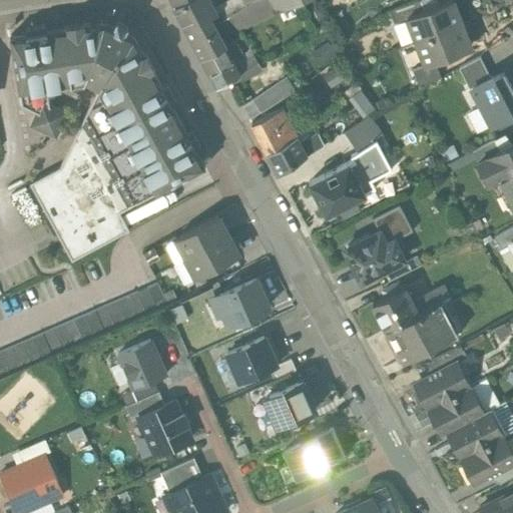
[(212,10),(206,0),(185,0),(174,5),(203,60),(224,49),(208,19),(215,15),(212,10)]
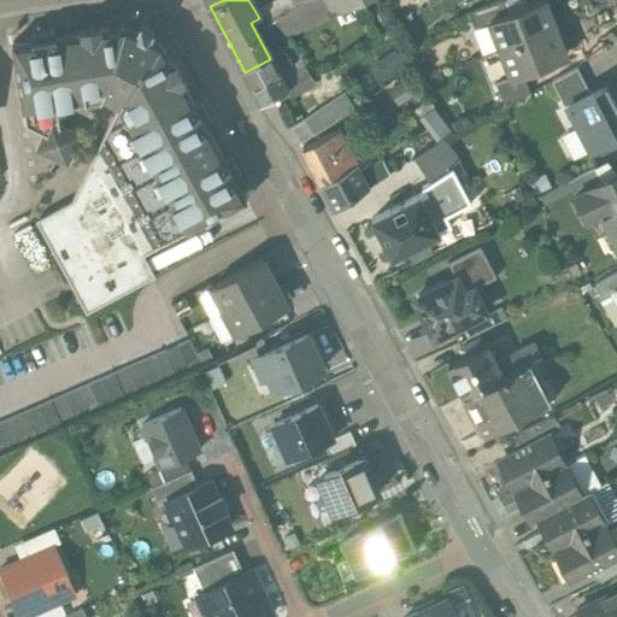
[(278,0),(256,12),(259,18),(264,16),(269,24),(271,23),(289,13),(312,0),(321,0),(329,16),(364,0),(278,0)]
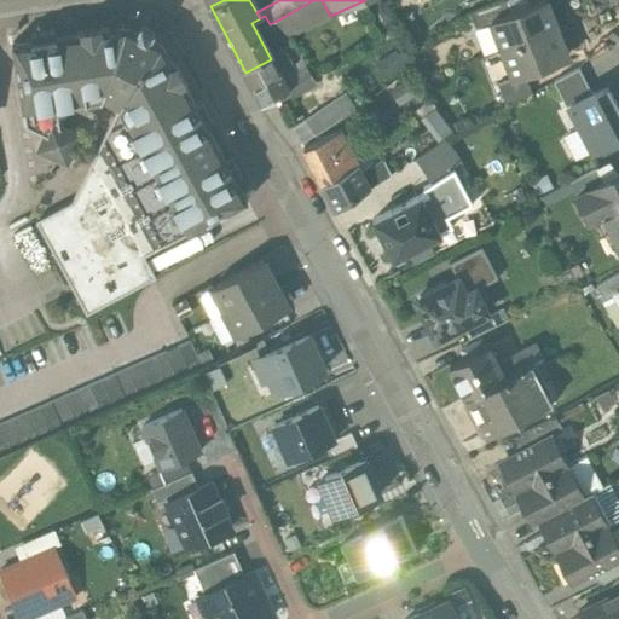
[(490,23),(510,15),(504,1),(470,15),(476,30),(491,24),(490,23)]
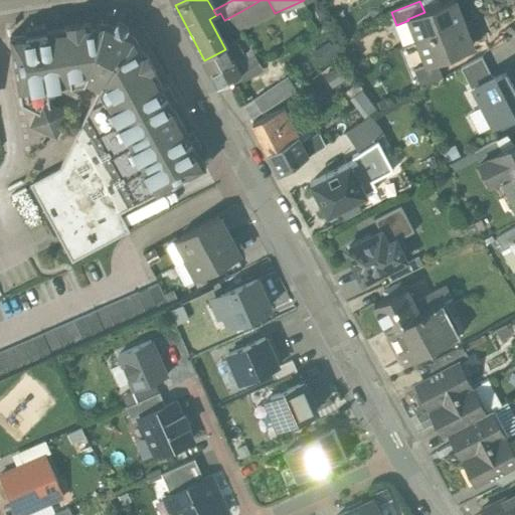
[(408,20),(416,42),(462,25),(453,2),(424,12),(407,19),(408,20)]
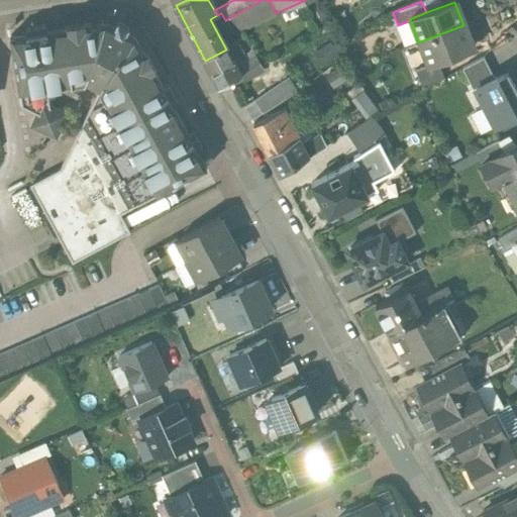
[(242,11),(227,19),(232,28),(251,17),(248,13),(244,15),(242,11)]
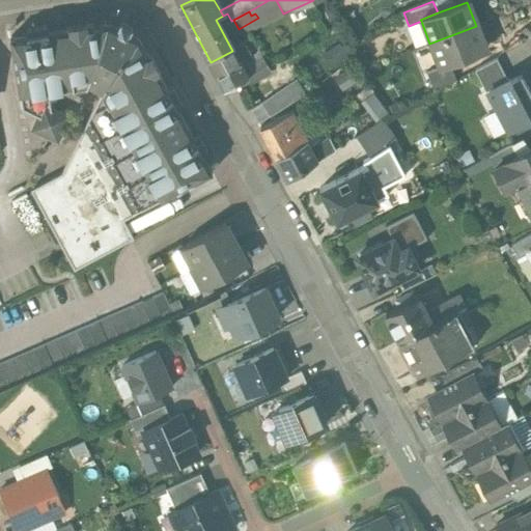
[(126,45),(139,37),(130,33),(133,28),(121,22),(118,27),(109,23),(111,37),(103,54),(92,56),(86,68),(88,83),(87,85),(102,92),(126,45)]
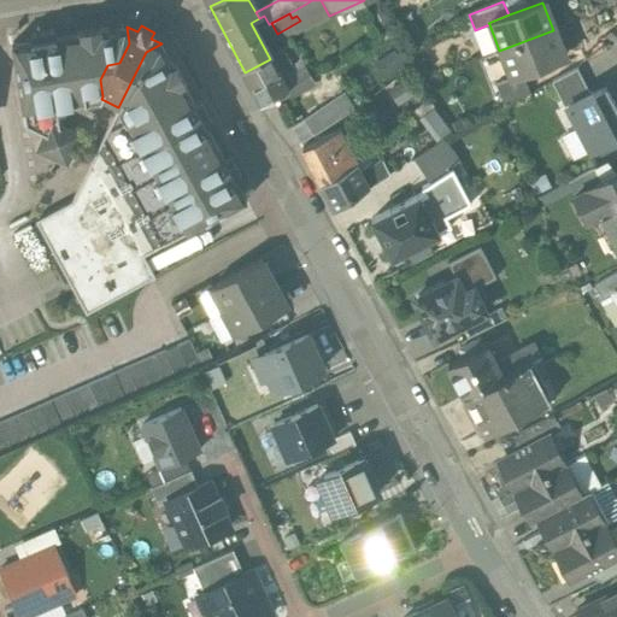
[(63,131),(60,130),(57,112),(99,105),(101,99),(103,97),(100,80),(107,65),(119,63),(129,43),(127,27),(125,27),(104,30),(103,27),(78,30),(80,34),(56,37),(54,31),(31,35),(33,42),(12,46),(27,128),(46,137),(45,141),(43,144),(45,146),(45,150),(46,152),(48,154),(51,156),(53,157),(56,158),(59,158),(62,157),(64,157),(66,154),(69,153),(70,150),(71,147),(71,145),(71,141),(71,139),(69,136),(68,134),(65,133),(63,131)]
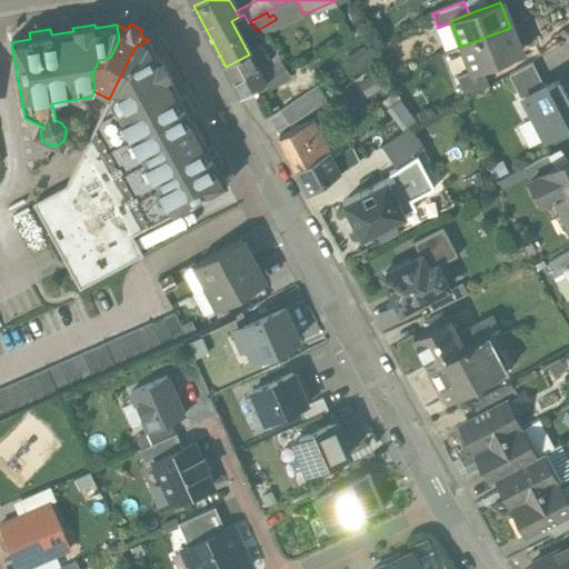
[(521,56),(510,28),(460,47),(470,73),(471,75),(481,70),(521,56)]
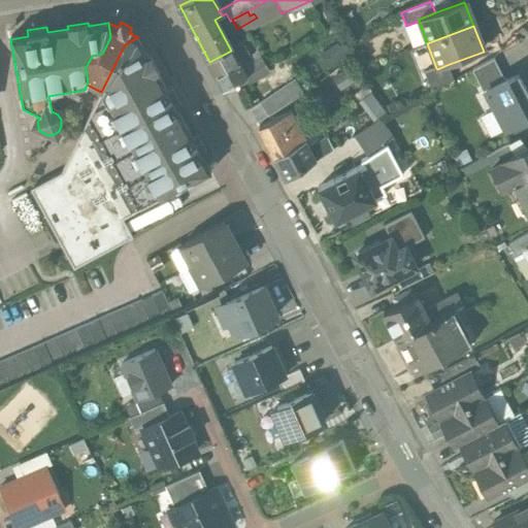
[(61,174),(30,191),(73,271),(132,239),(123,221),(210,173),(202,157),(206,154),(197,135),(192,138),(176,109),(182,106),(171,88),(166,91),(157,73),(160,71),(150,53),(147,55),(138,38),(138,37),(125,44),(101,92),(61,174)]
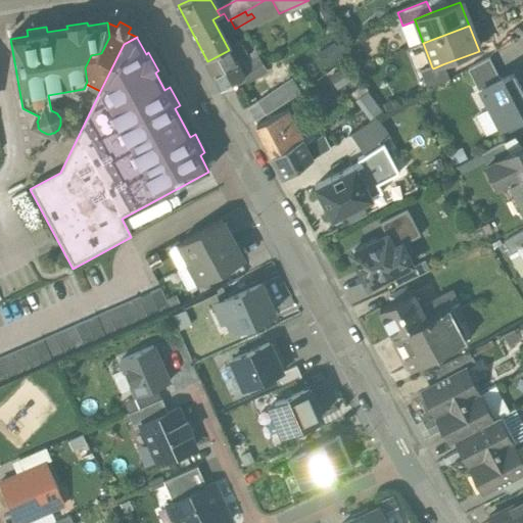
[(238,67),(229,50),(207,61),(223,89),(233,84),(236,89),(260,76),(258,72),(252,74),(246,62),(238,67)]
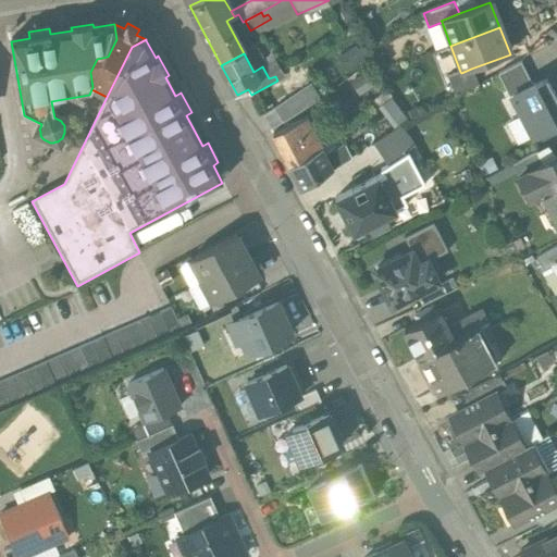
[(262,66),(269,78),(275,76),(282,73),(274,60),(262,66)]
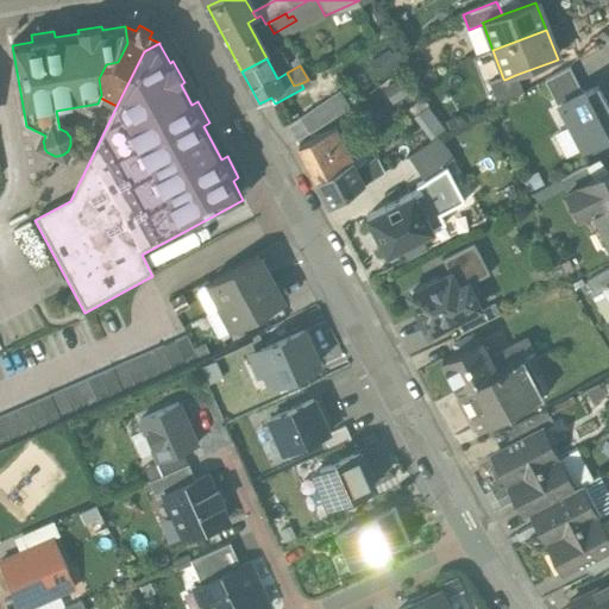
[(544,81),(558,108),(584,95),(570,68),(544,81)]
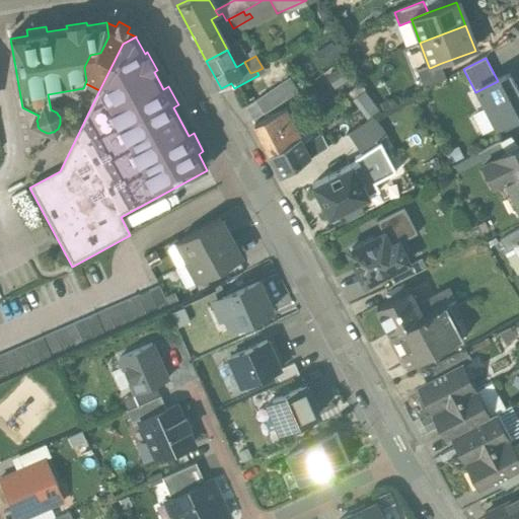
[(430,68),(429,67),(416,72),(423,90),(444,79),(439,64),(430,68)]
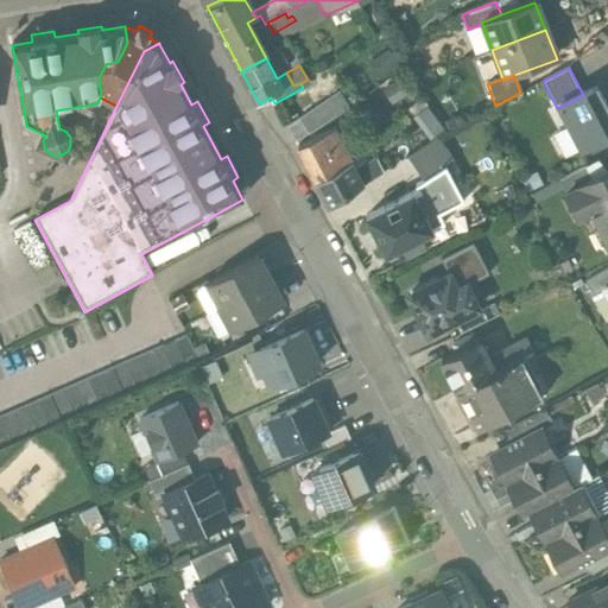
[(583,95),(557,108),(578,152),(607,137),(607,108),(597,87),(583,95)]
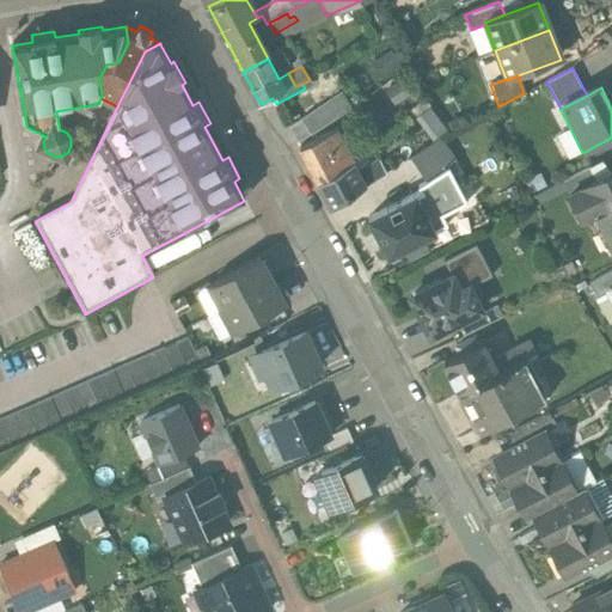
[(301,120),(311,135),(342,116),(331,99),(301,120)]
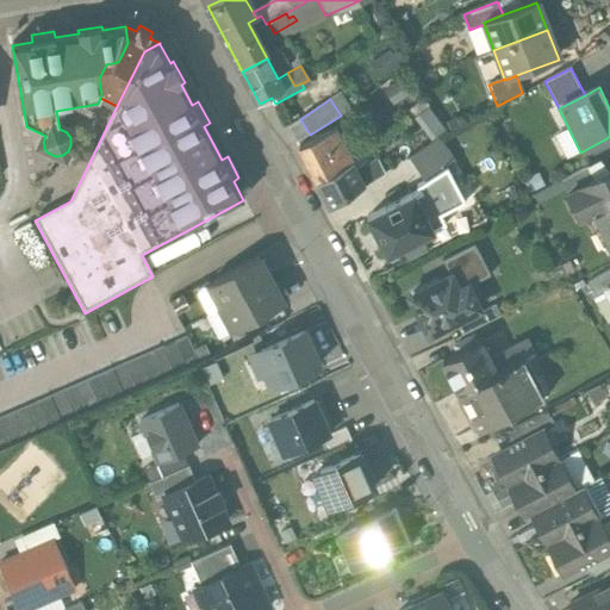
[(334,130),(298,150),(317,182),(340,170),(337,167),(350,160),(334,130)]
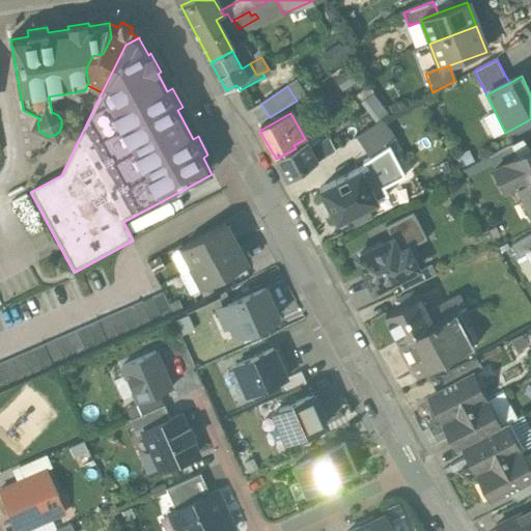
[(357,136),(371,158),(395,142),(381,120),(357,136)]
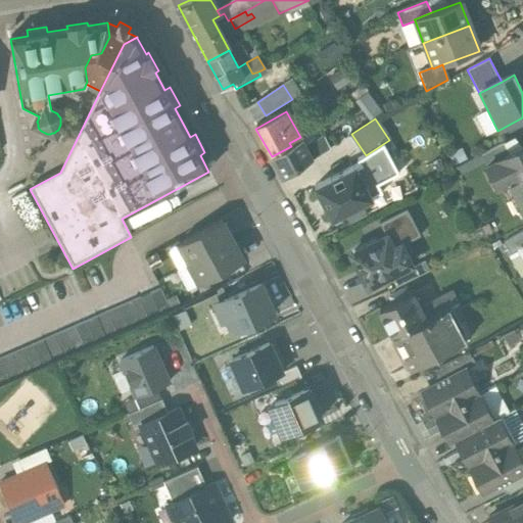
[(302,141),(291,146),(272,156),(283,180),(313,160),(306,149),(302,141)]
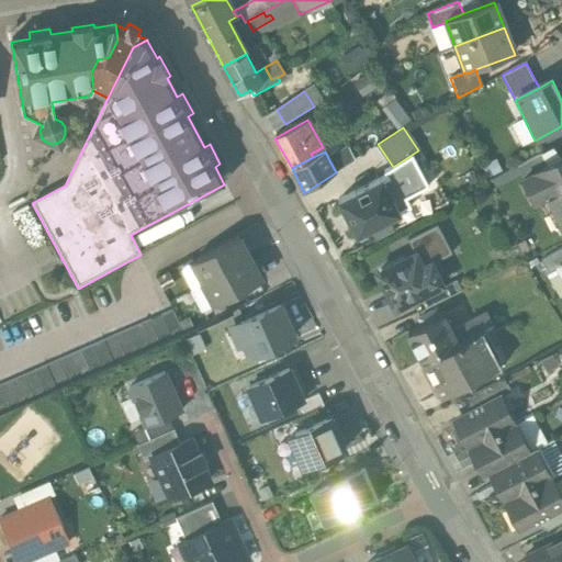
[(344,152),(329,160),(336,172),(349,163),(344,152)]
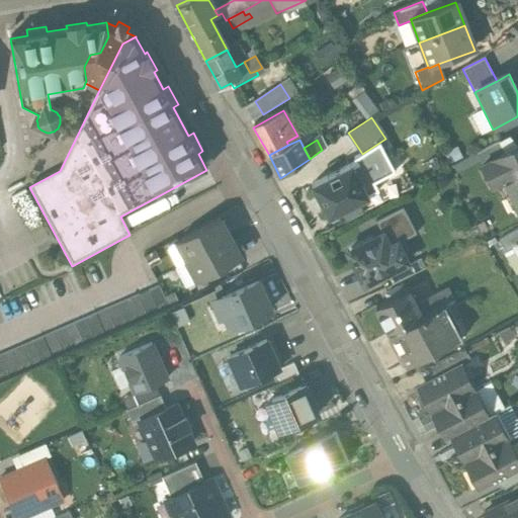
[(477,154),(483,165),(505,153),(499,142),(477,154)]
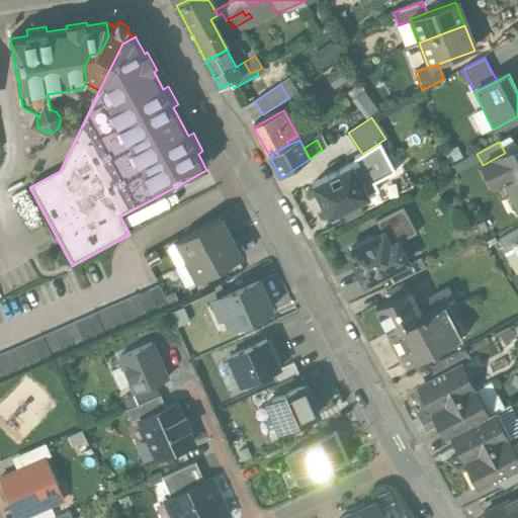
[(517,146),(505,153),(483,165),(493,185),(502,180),(517,209),(517,146)]
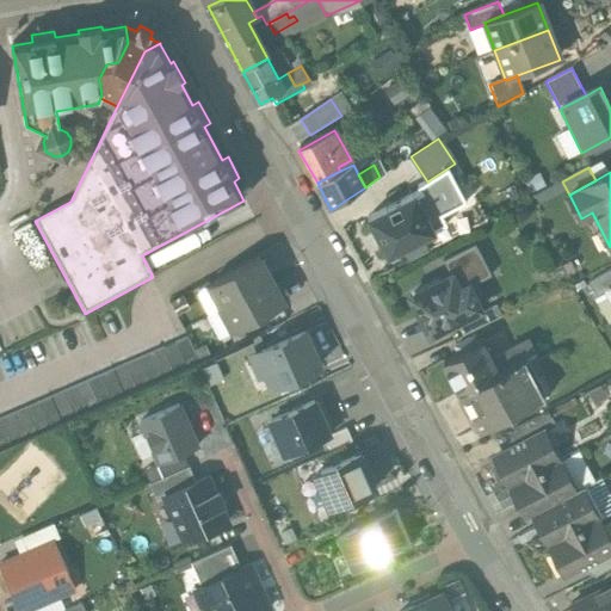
[(423,192),(369,218),(388,257),(434,233),(433,230),(445,224),(436,207),(431,209),(423,192)]
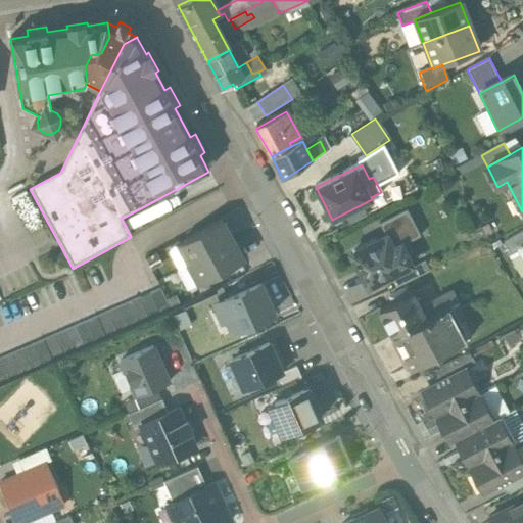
[(410,167),(397,174),(409,195),(421,189),(410,167)]
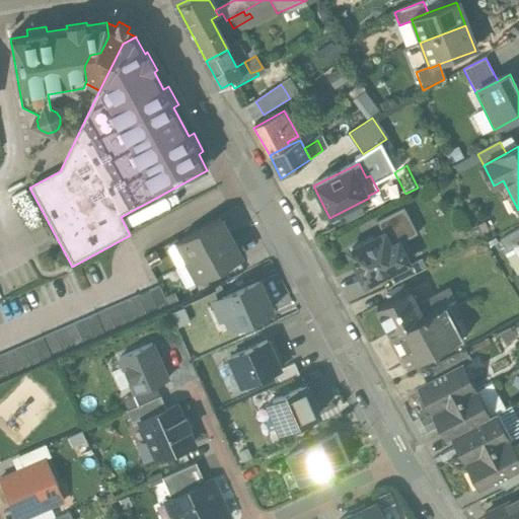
[(398,244),(418,234),(403,208),(376,222),(383,234),(348,252),(365,286),(386,274),(408,264),(398,244)]
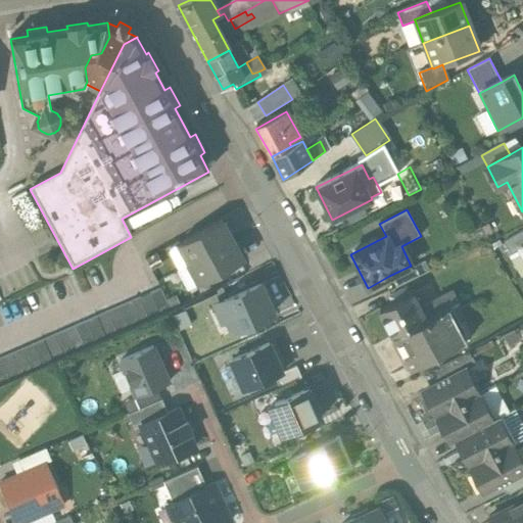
[(222,224),(178,247),(188,266),(232,242),(222,224)]
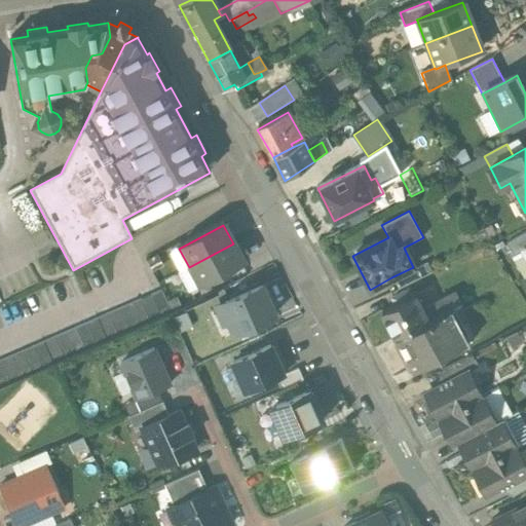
[(523,251),(525,249),(525,232),(506,245),(514,257),(523,251)]
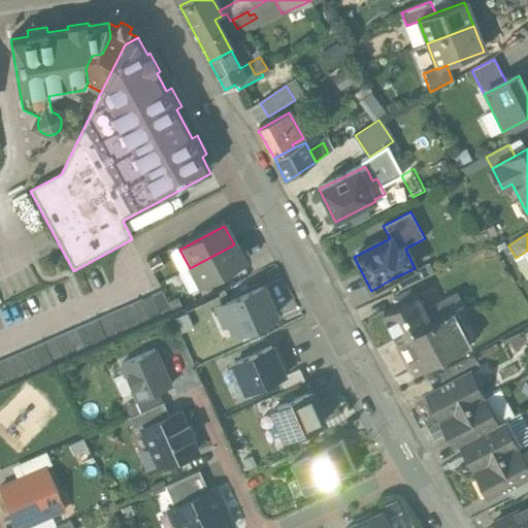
[(234,244),(190,268),(201,290),(245,266),(234,244)]
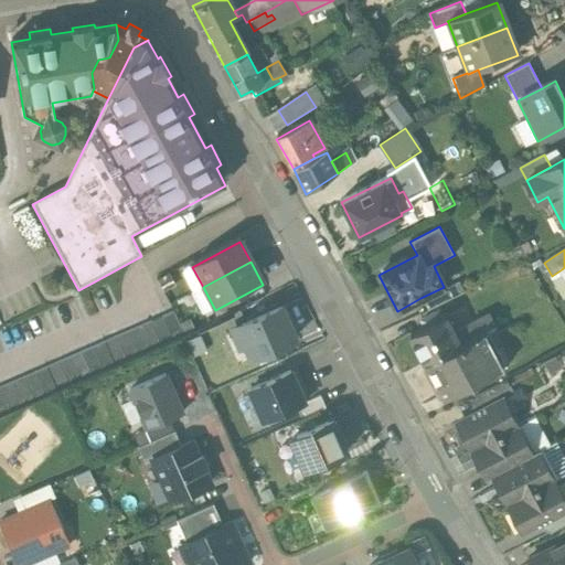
[(447,291),(451,300),(464,294),(459,285),(447,291)]
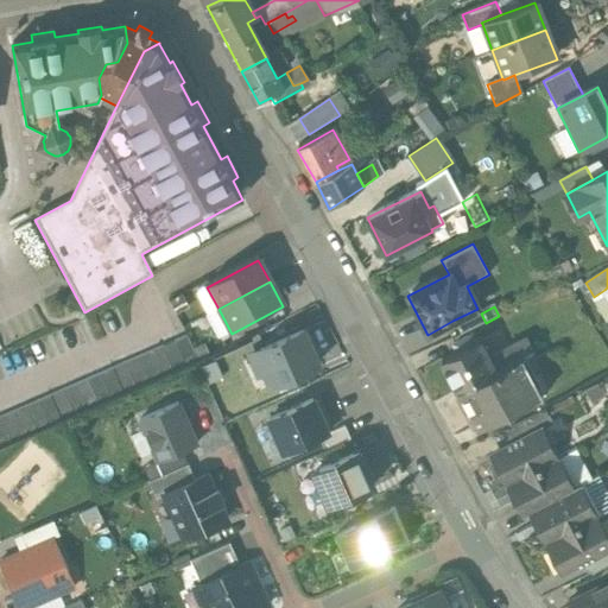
[(481,314),(477,309),(453,321),(460,335),(486,323),(481,314)]
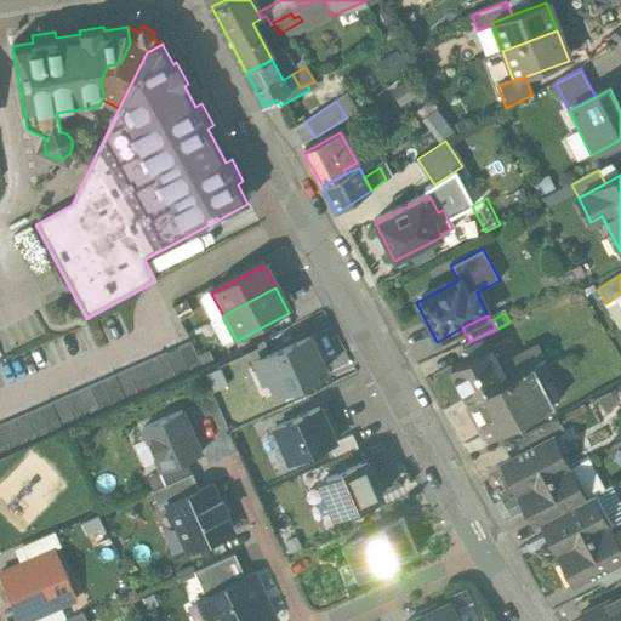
[(309,339),(266,358),(267,360),(262,363),(269,380),(274,377),(280,393),(325,374),(309,339)]
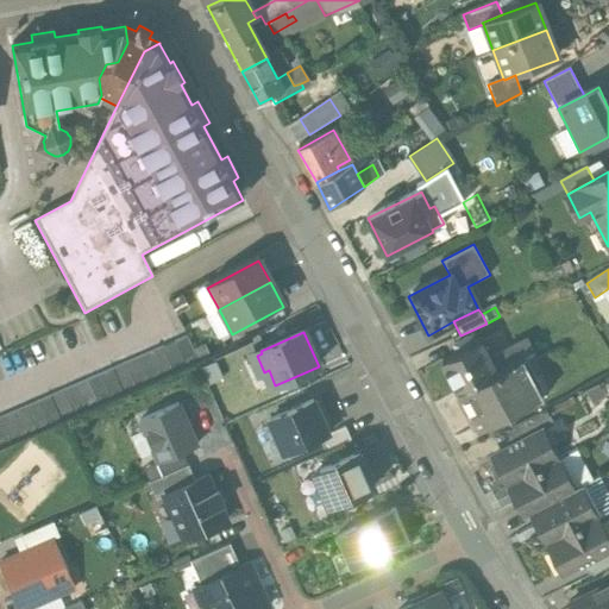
[(441,360),(458,391),(464,389),(496,371),(490,359),(481,340),(473,344),(470,338),(457,345),(459,351),(441,360)]
